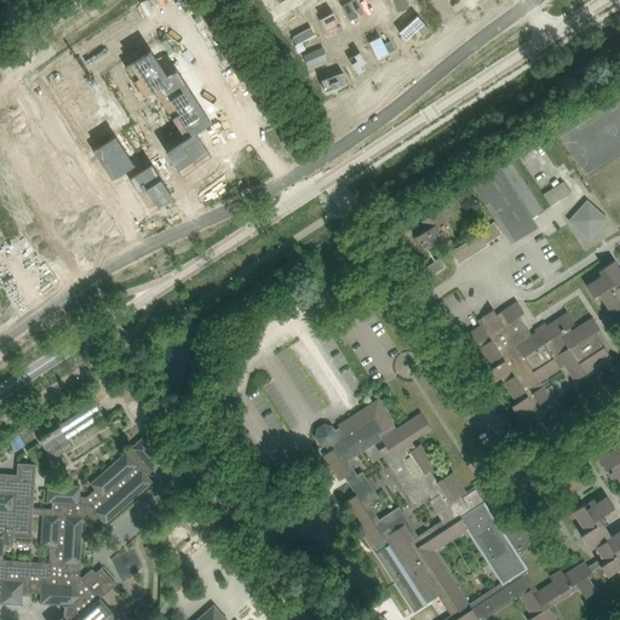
[(357,0),(346,0),(342,3),(351,17),(365,10),(357,0)]
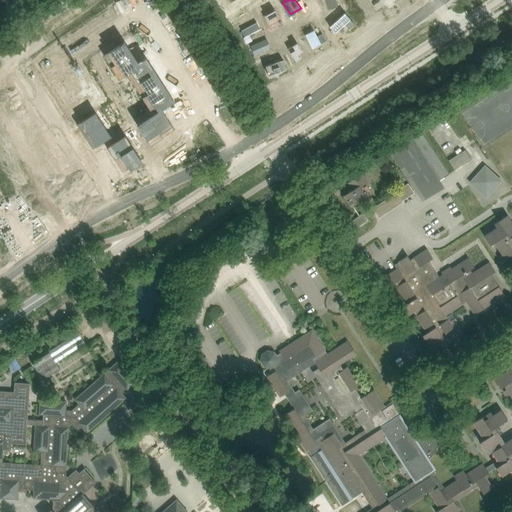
[(336,0),(324,0),(328,10),(338,6),(336,0)]
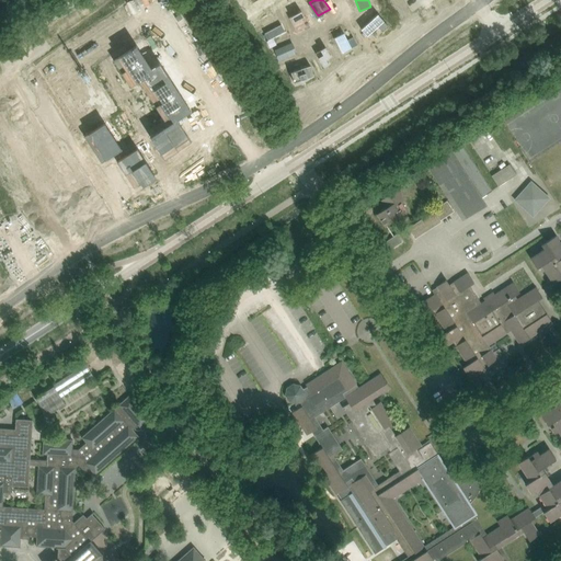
[(301,11),(289,18),(295,29),(305,23),(301,18),(304,16),(301,11)]
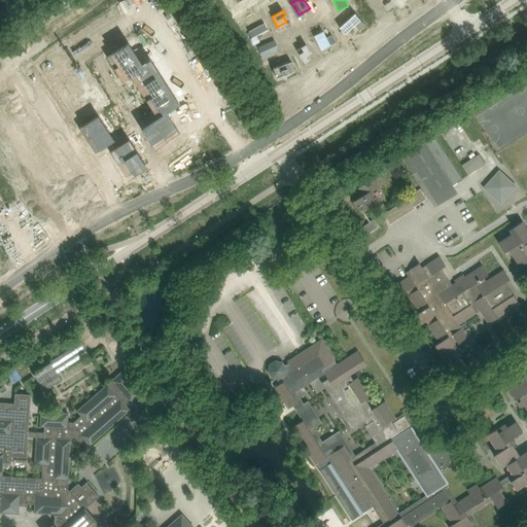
[(355,13),(340,28),(345,34),(355,25),(359,30),(364,25),(355,13)]
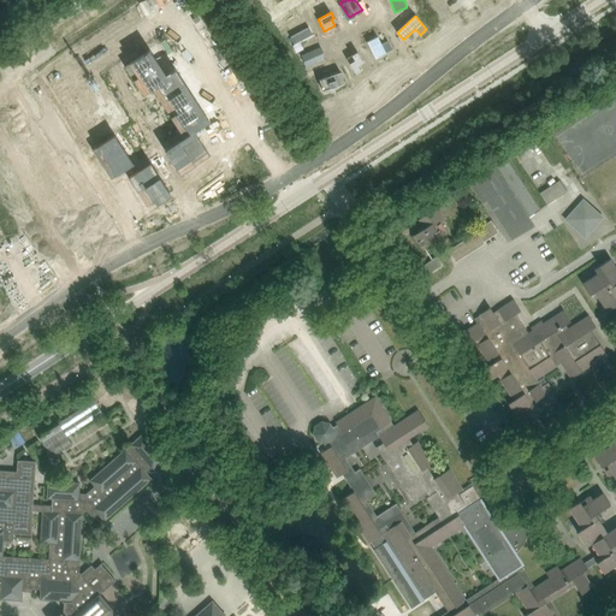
[(66,73),(48,86),(86,142),(123,117),(90,69),(135,39),(122,17),(57,60),(66,73)]
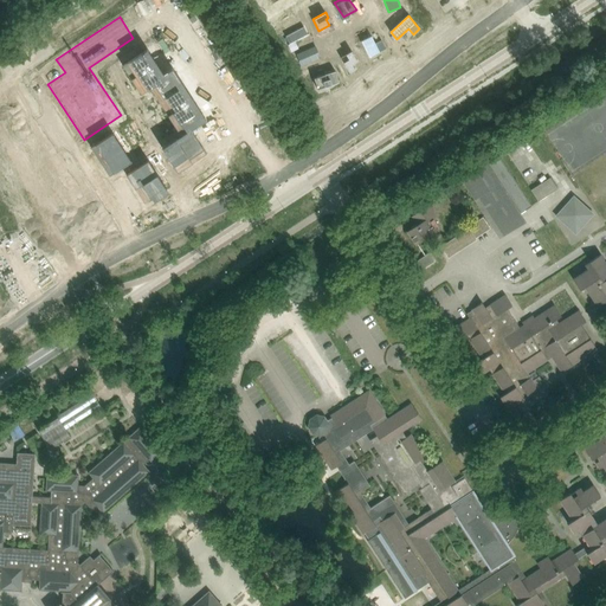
[(304,27),(285,37),(290,44),(308,34),(304,27)]
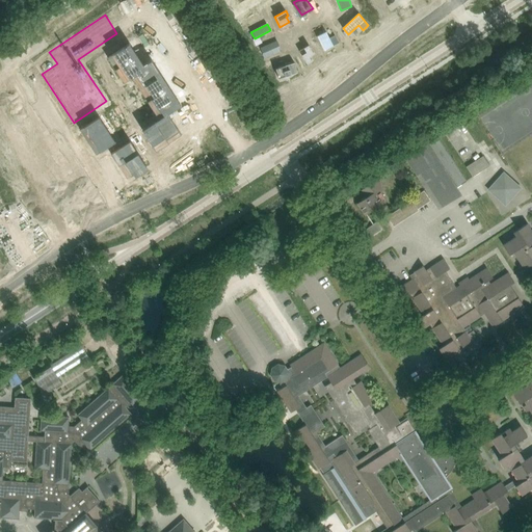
[(326,31),(317,36),(324,50),(339,43),(335,35),(329,38),(326,31)]
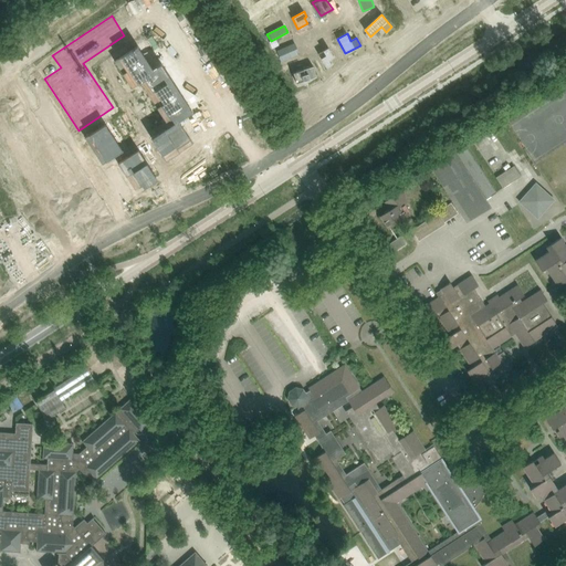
[(134,43),(113,58),(129,83),(138,77),(164,115),(184,102),(158,64),(150,70),(134,43)]
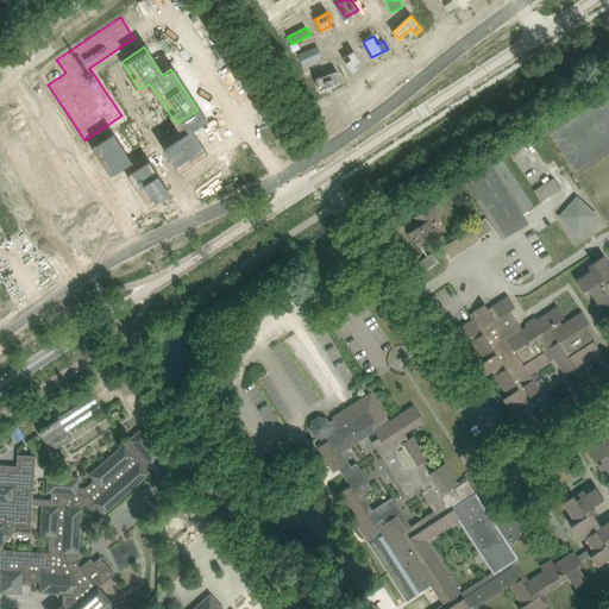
[(315,48),(299,55),(302,61),(312,57),(313,62),(320,58),(318,55),(320,54),(318,48),(315,48)]
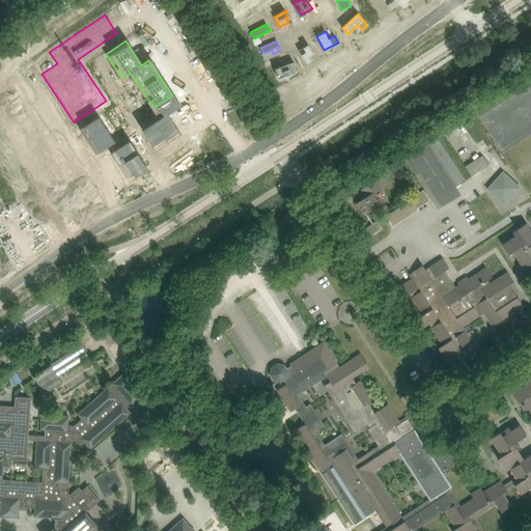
[(308,45),(299,50),(307,63),(311,60),(309,56),(313,54),(308,45)]
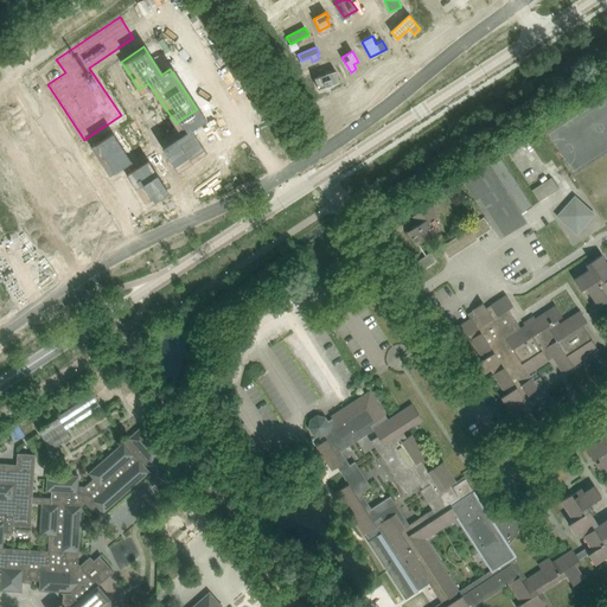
[(336,71),(314,78),(318,89),(339,82),(336,71)]
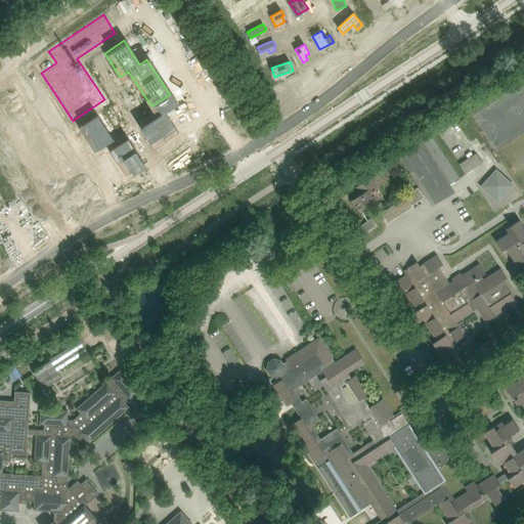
[(162,106),(137,123),(150,143),(175,127),(162,106)]
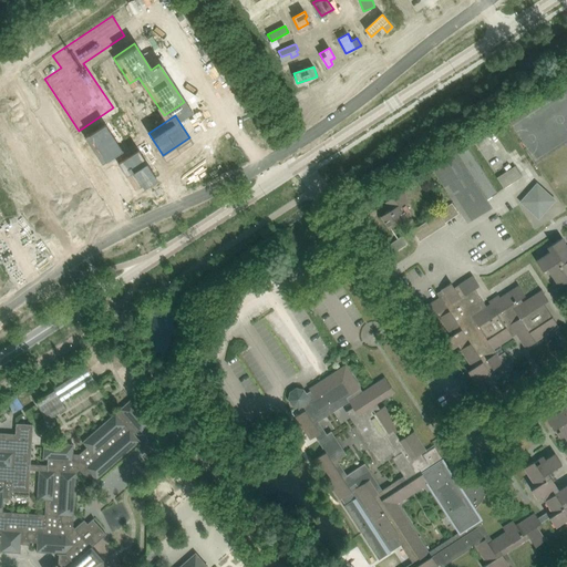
[(102,121),(81,135),(98,161),(119,146),(102,121)]
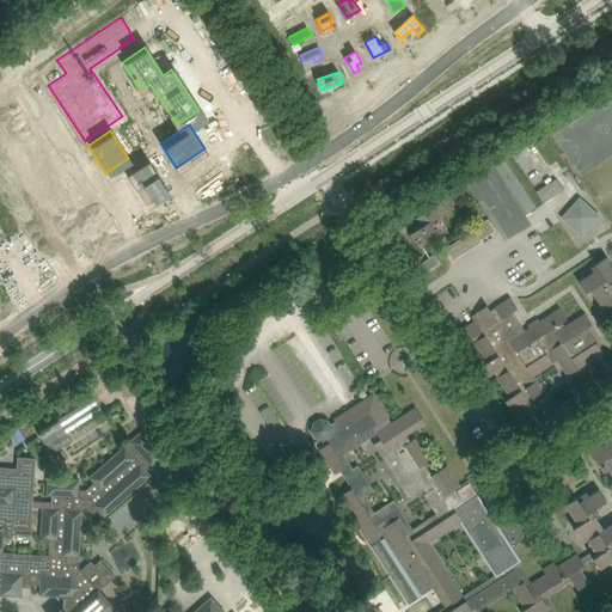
[(146,157),(123,172),(141,200),(164,185),(146,157)]
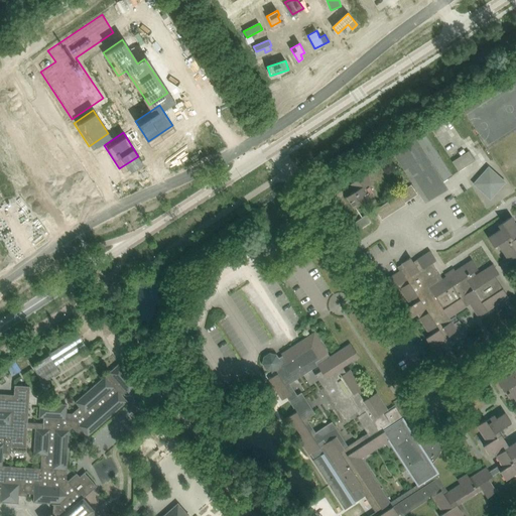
[(422,196),(442,182),(453,175),(425,132),(394,152),(422,196)]
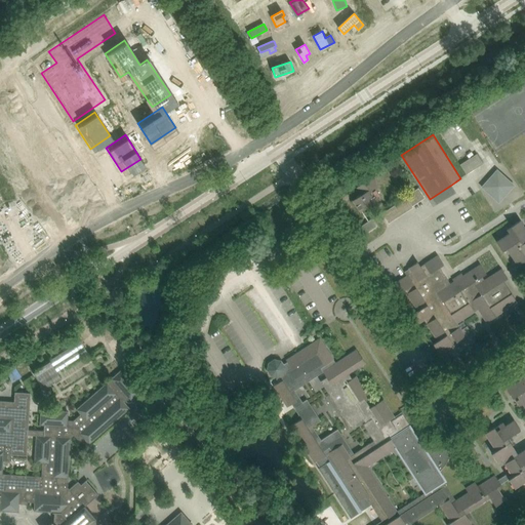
[(469,159),(460,164),(467,173),(475,168),(469,159)]
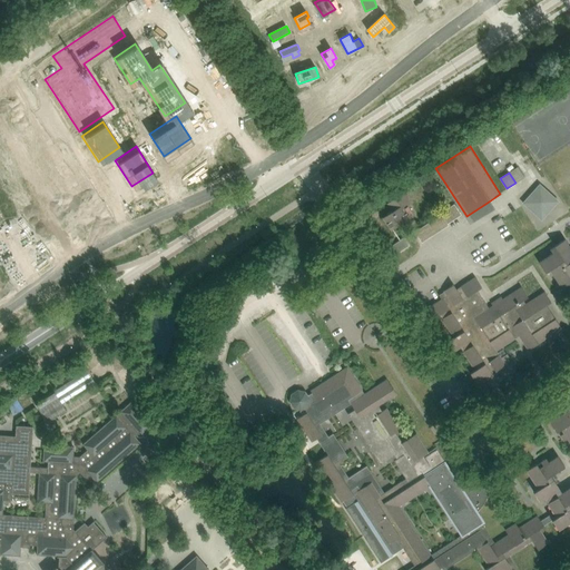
[(528,199),(523,203),(523,204),(529,199),(541,219),(542,219),(538,214),(558,202),(558,200),(552,204),(540,185),(539,185),(543,190),(540,193),(536,189),(527,198),(528,199)]
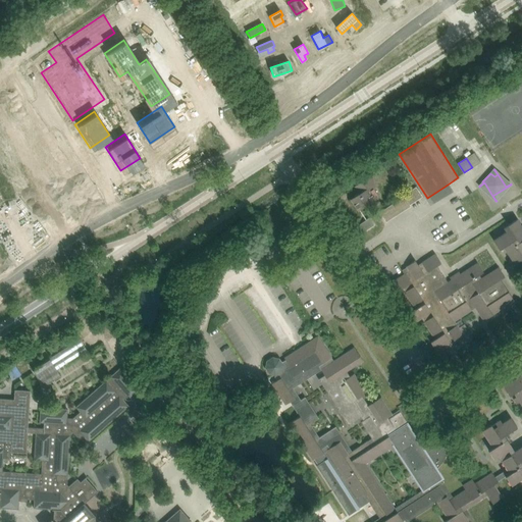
[(355,187),(355,188),(359,194),(351,199),(358,211),(375,200),(369,190),(375,186),(370,176),(355,187)]
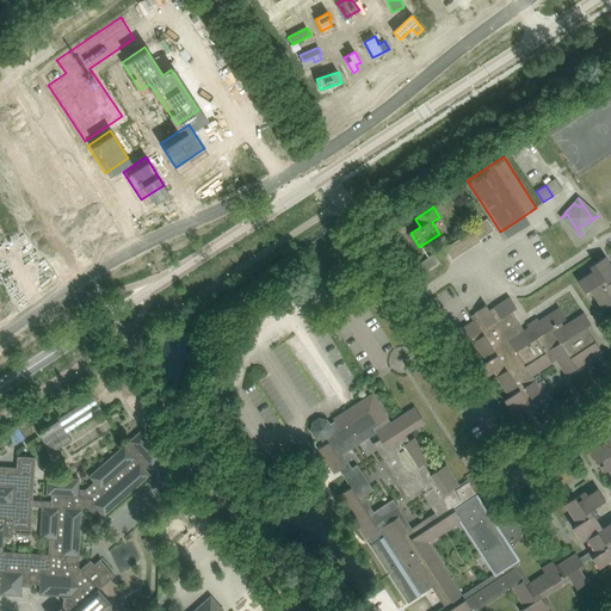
[(488,222),(487,218),(471,229),(473,230),(445,248),(452,260),(480,242),(481,242),(480,240),(494,230),(488,222)]
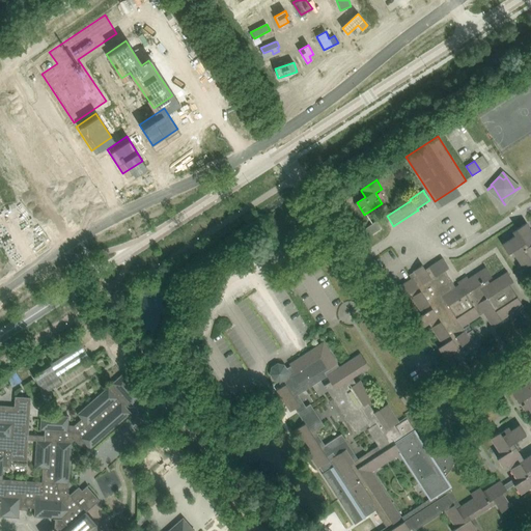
[(363,230),(368,238),(381,229),(375,222),(363,230)]
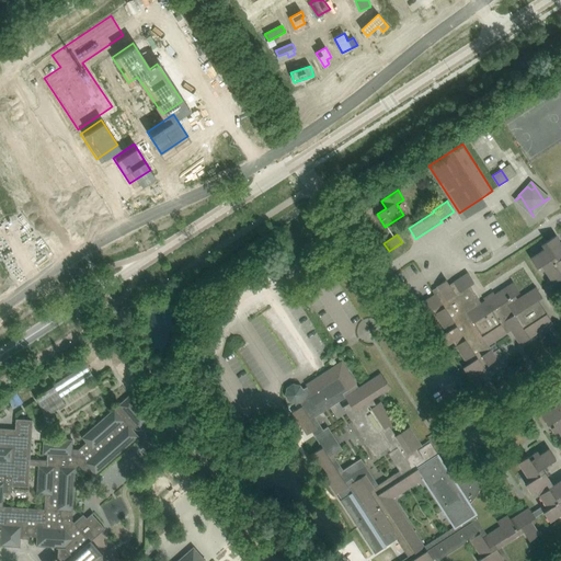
[(530,259),(530,260),(537,268),(541,265),(553,284),(560,278),(560,274),(560,273),(560,272),(560,243),(556,236),(546,242),(547,243),(541,245),(544,250),(530,259)]
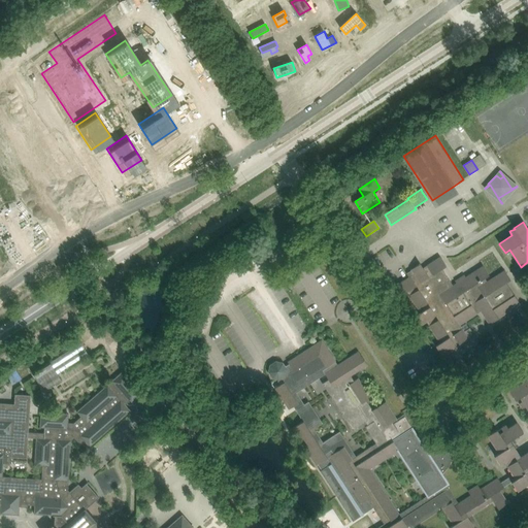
[(468,329),(464,331),(460,325),(476,314),(475,312),(480,309),(489,324),(520,304),(506,283),(510,279),(504,270),(487,282),(485,278),(489,275),(483,266),(466,277),(464,275),(455,282),(457,284),(453,286),(441,269),(447,266),(440,257),(423,268),(420,264),(410,270),(414,274),(409,277),(396,286),(402,295),(406,292),(420,312),(416,316),(422,325),(426,322),(440,343),(435,345),(441,355),(450,350),(455,347),(454,343),(457,341),(462,348),(471,342),(471,338),(473,337),(468,329)]
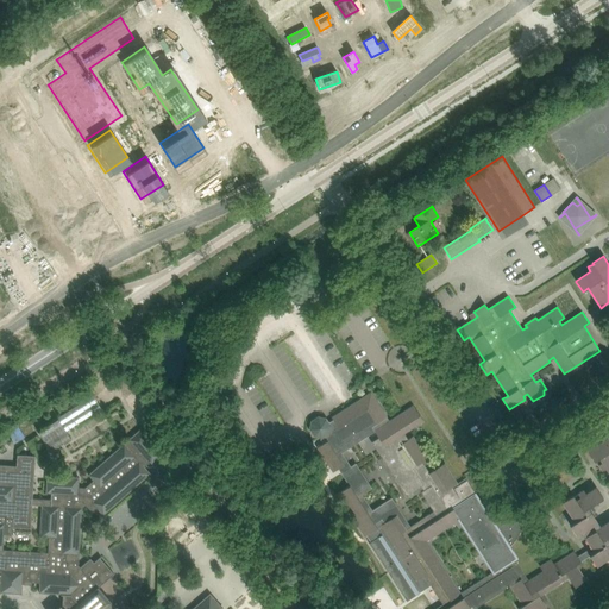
[(125,400),(144,429),(156,421),(137,393),(125,400)]
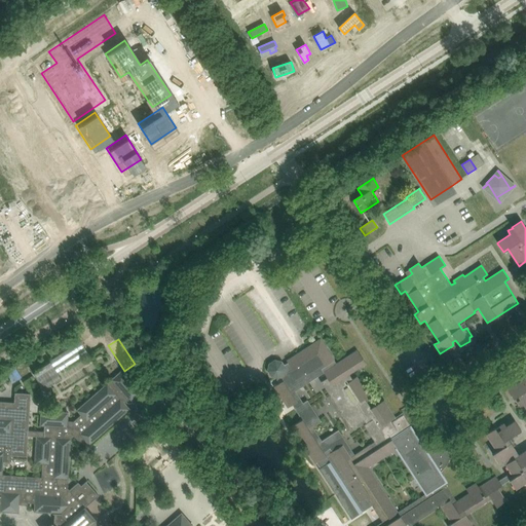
[(44,388),(61,378),(57,373),(87,352),(80,341),(33,372),(44,388)]
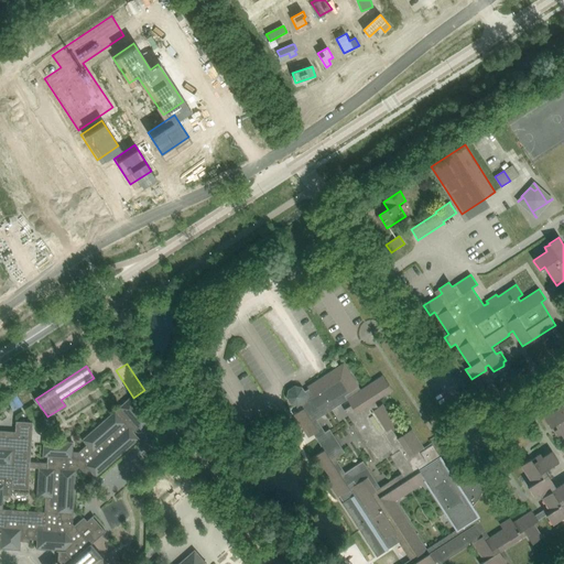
[(324,449),(313,457),(338,497),(339,496),(344,502),(343,502),(377,556),(399,542),(401,546),(408,555),(410,560),(402,563),(435,563),(437,561),(438,563),(470,543),(469,542),(472,541),(485,561),(480,563),(479,563),(501,563),(506,562),(499,552),(527,535),(532,544),(543,538),(533,523),(538,521),(538,520),(546,514),(553,524),(563,517),(563,483),(556,488),(544,470),(559,462),(552,452),(542,457),(540,454),(535,457),(537,459),(532,462),(531,458),(521,465),(532,484),(528,487),(534,497),(539,494),(548,507),(534,516),(531,511),(513,522),(510,518),(500,524),(502,529),(490,538),(484,528),(479,522),(470,508),(474,505),(476,502),(478,499),(480,495),(483,491),(484,487),(485,484),(486,479),(485,479),(485,480),(484,484),(454,478),(448,469),(446,464),(442,458),(432,443),(431,443),(432,445),(425,449),(412,430),(398,438),(391,427),(396,425),(382,404),(378,407),(375,401),(392,389),(383,376),(361,390),(353,377),(351,377),(346,370),(338,368),(332,372),(331,371),(308,387),(307,387),(308,389),(305,391),(303,387),(294,386),(288,390),(286,398),(291,404),(299,407),(301,404),(303,409),(294,414),(308,437),(314,434),(324,449)]
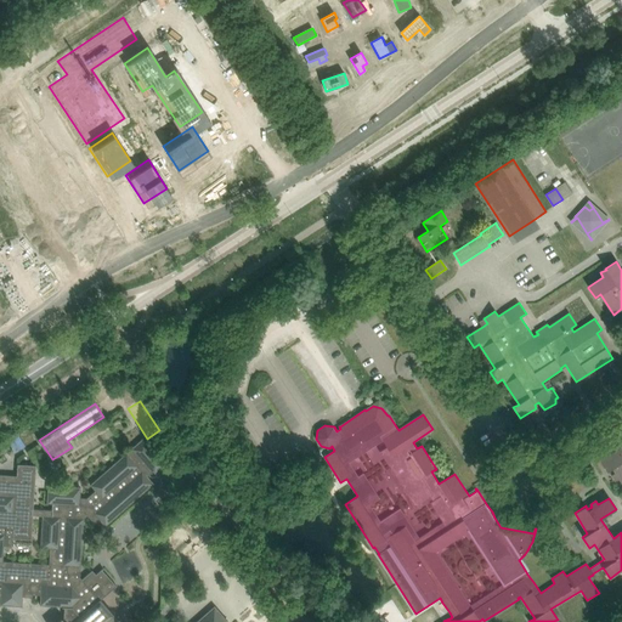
[(621,437),(617,442),(621,447),(600,461),(608,471),(610,469),(614,474),(611,475),(615,480),(618,478),(621,482),(621,437)]
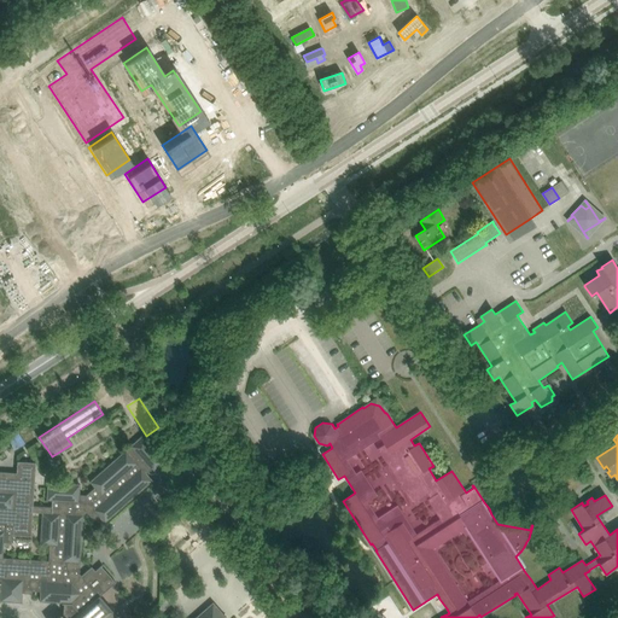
[(226,617),(227,617),(213,602),(194,617),(117,617),(112,612),(114,612),(100,596),(116,583),(101,566),(103,566),(101,565),(92,575),(88,570),(81,577),(80,575),(82,516),(86,512),(93,520),(98,517),(104,524),(152,481),(145,472),(149,468),(153,473),(165,462),(143,436),(130,447),(130,448),(127,452),(126,450),(89,483),(94,488),(86,496),(80,495),(80,485),(47,483),(46,501),(52,501),(52,508),(33,507),(36,464),(18,462),(18,473),(0,472),(0,593),(0,598),(0,601),(22,604),(23,587),(29,587),(29,592),(40,592),(39,601),(62,604),(64,604),(64,616),(62,614),(58,617),(226,617)]
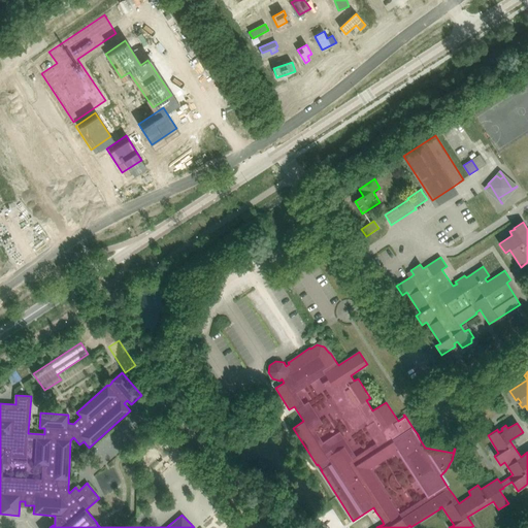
[(5,375),(0,377),(0,388),(9,383),(5,375)]
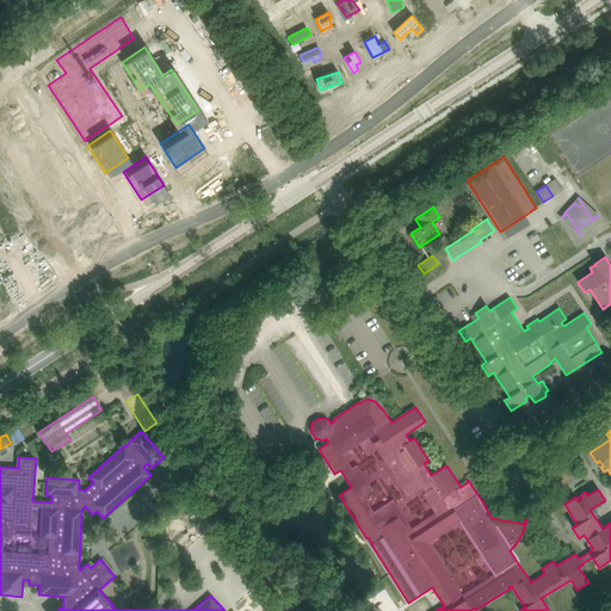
All buildings are outlined.
